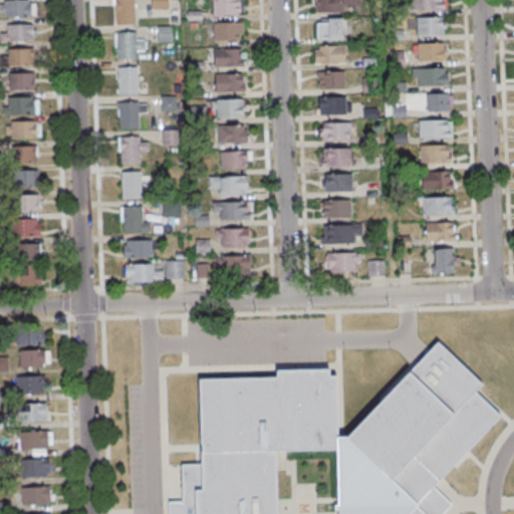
[(3,0),(3,18),(35,18),(35,0),(3,0)]
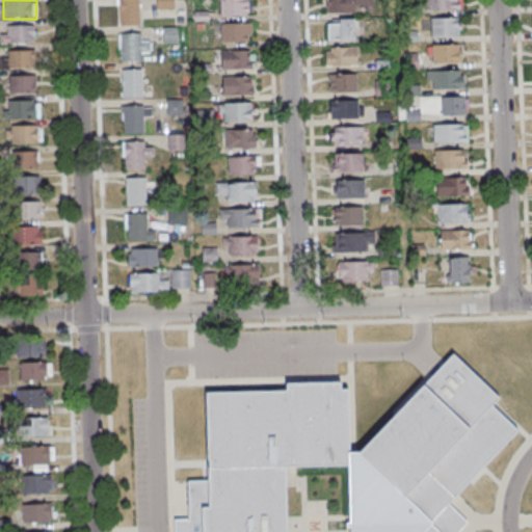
[(139,0),(118,0),(118,25),(140,25),(139,0)]
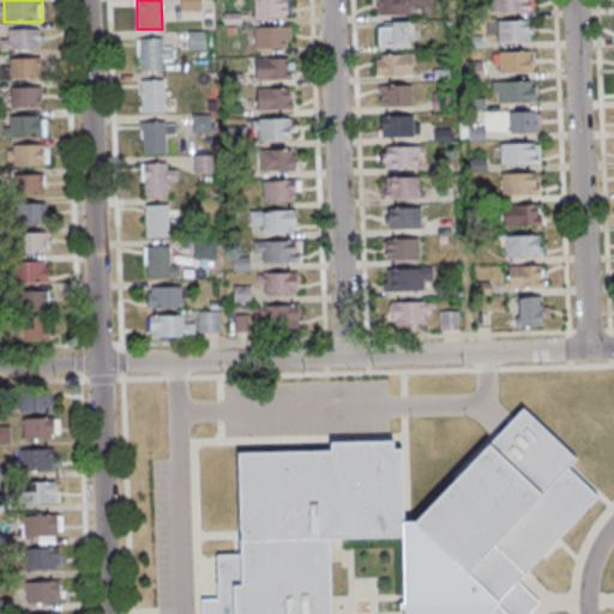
[(199,10),(199,0),(181,0),(182,10),(199,10)]
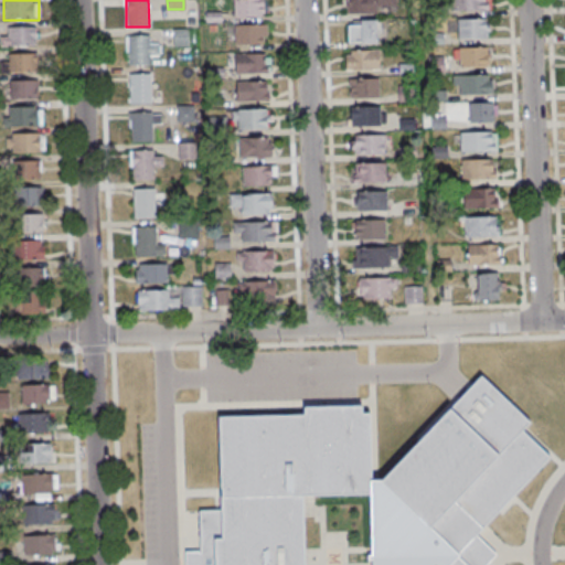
[(233,0),(234,18),(265,18),(265,0),(233,0)]
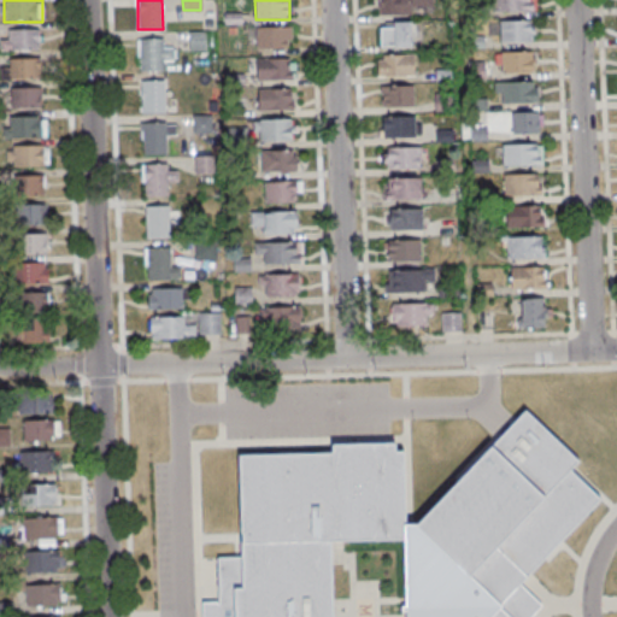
[(377,0),(378,15),(411,15),(411,0),(377,0)]
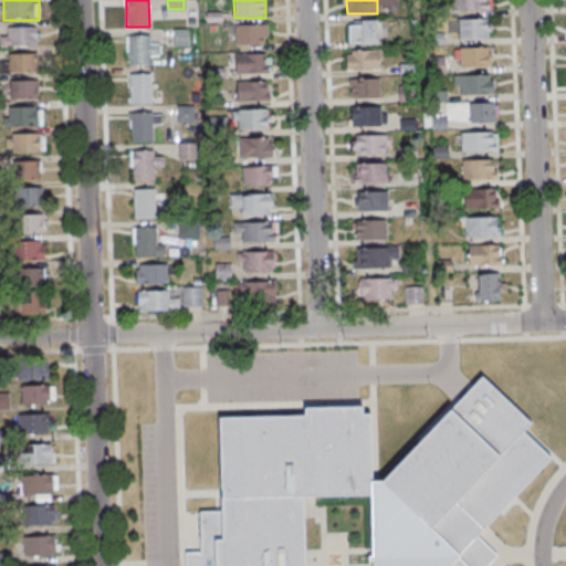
[(454,0),(454,10),(492,10),(491,0),(454,0)]
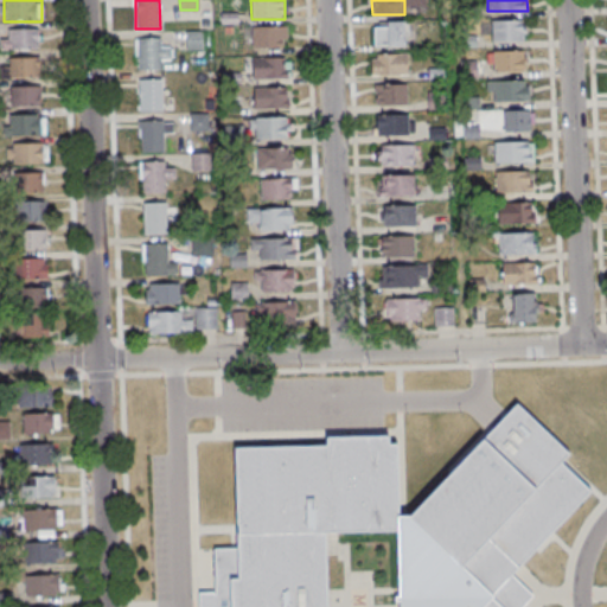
[(525,20),(492,20),(492,42),(525,42),(525,20)]
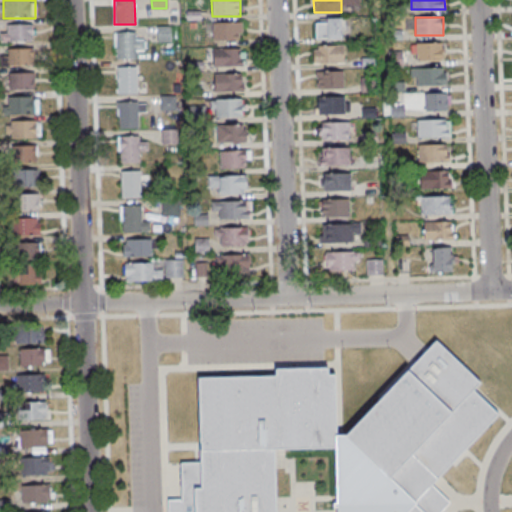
[(316,18),(316,38),(343,38),(343,18),(316,18)]
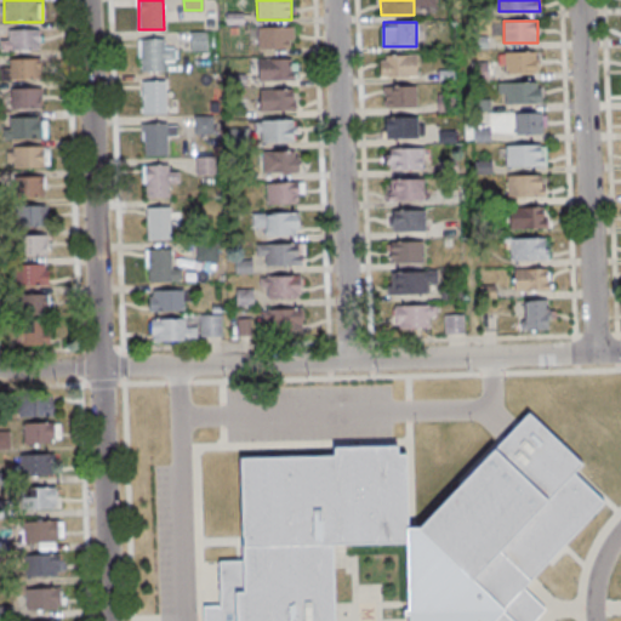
[(256,28),(256,51),(295,51),(295,28),(256,28)]
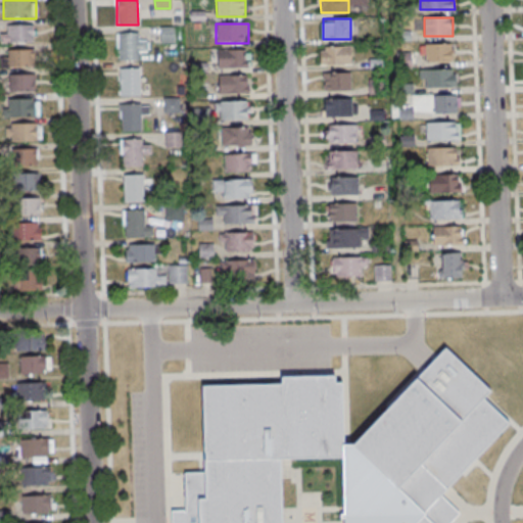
[(7,26),(7,44),(34,44),(34,26),(7,26)]
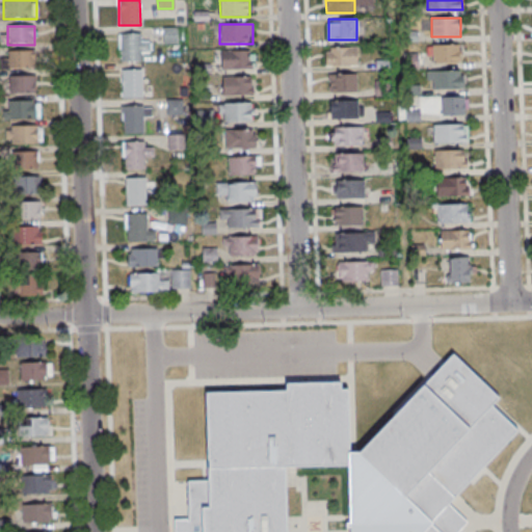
[(121,59),(150,59),(150,33),(121,33),(121,59)]
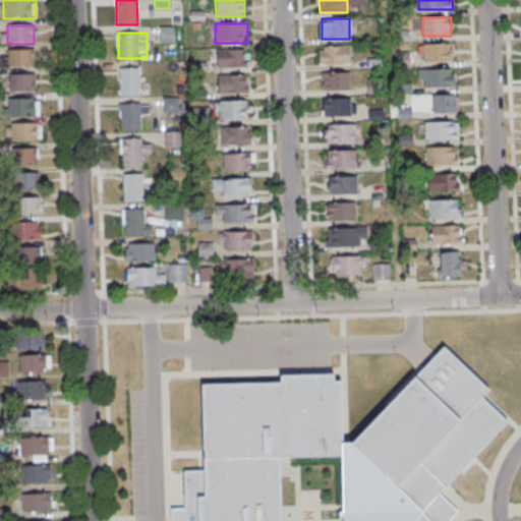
[(423,44),(423,61),(453,61),(453,44),(423,44)]
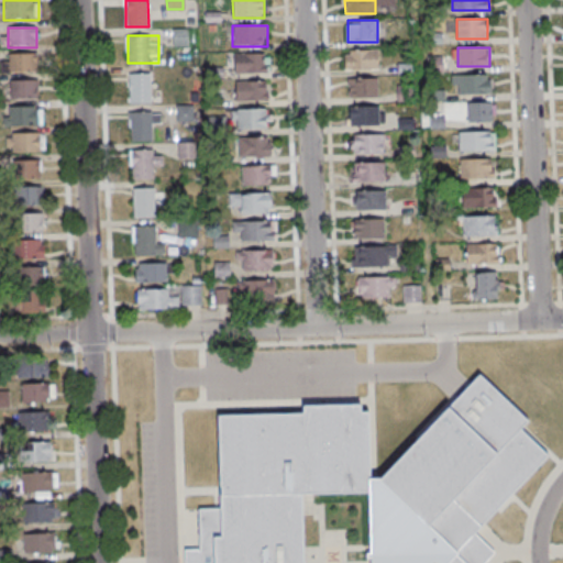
[(344,50),(344,70),(378,70),(378,50),(344,50)]
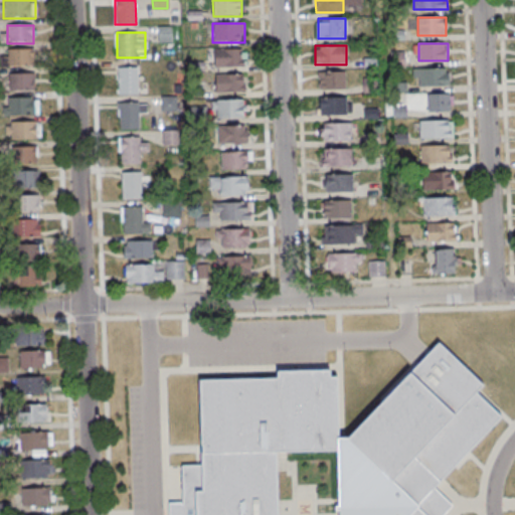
[(7,49),(7,66),(34,66),(34,49),(7,49)]
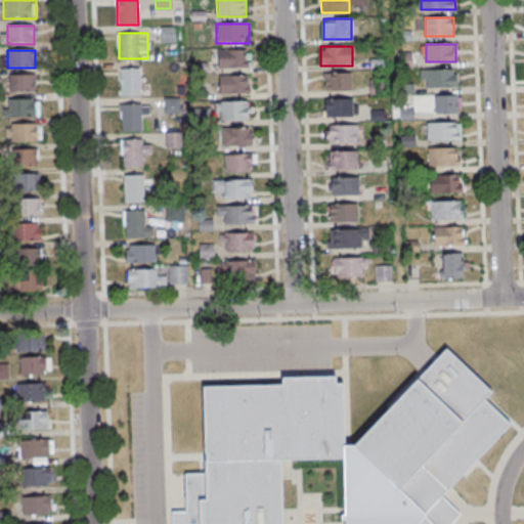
[(218,50),(218,69),(249,69),(249,50),(218,50)]
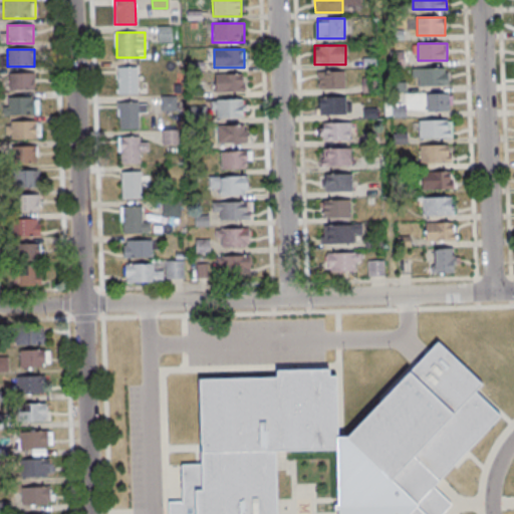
[(139,94),(139,67),(117,67),(117,94),(139,94)]
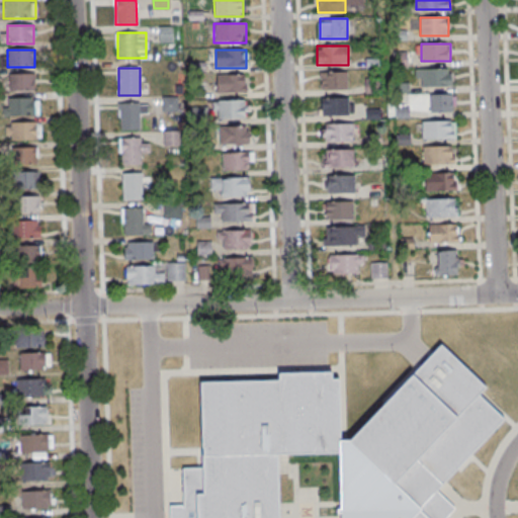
[(451,69),(415,69),(415,86),(451,86),(451,69)]
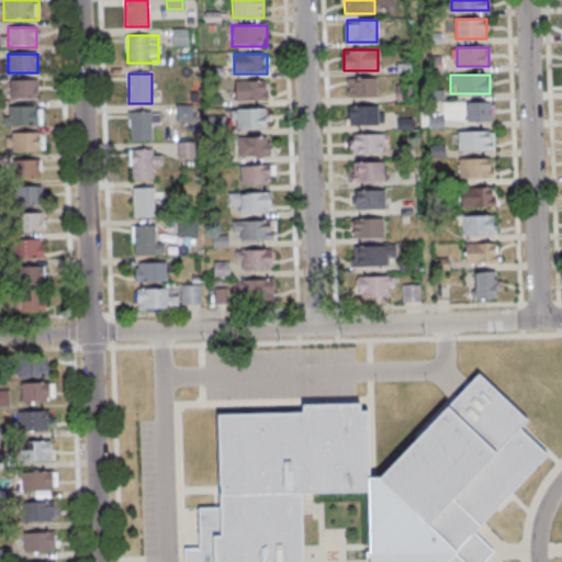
[(348,78),(348,98),(378,98),(378,78),(348,78)]
